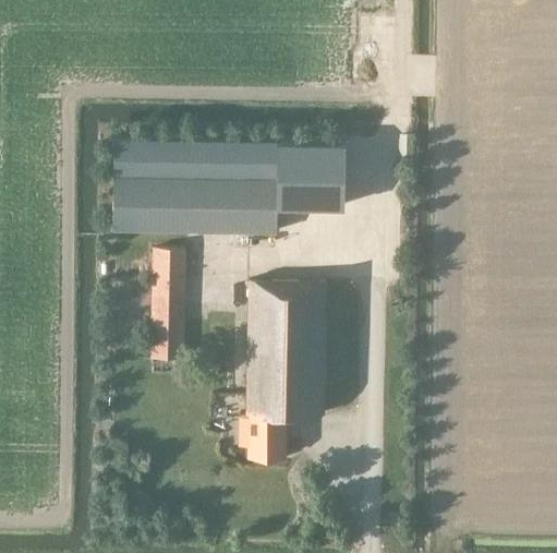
[(113,144),(112,232),(276,236),(278,147),(113,144)]
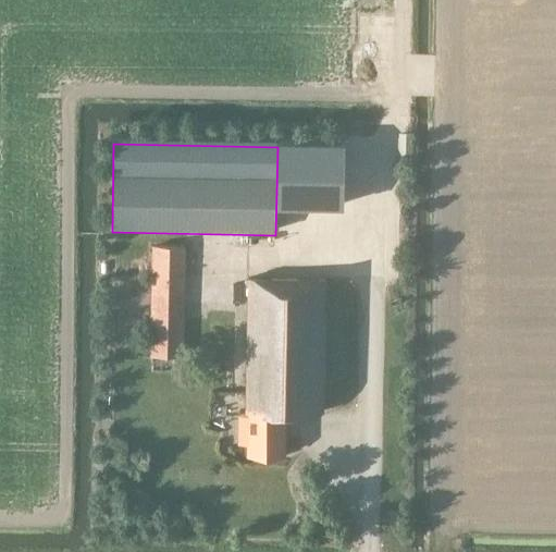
[(344,148),(278,147),(276,208),(343,210),(344,148)]
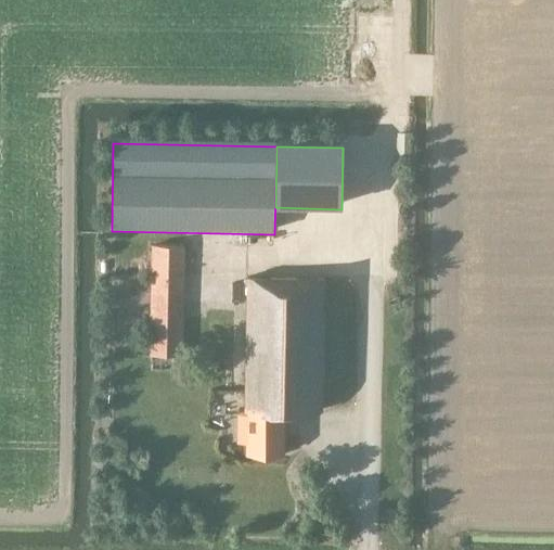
[(338,246),(300,247),(300,259),(339,258),(338,246)]
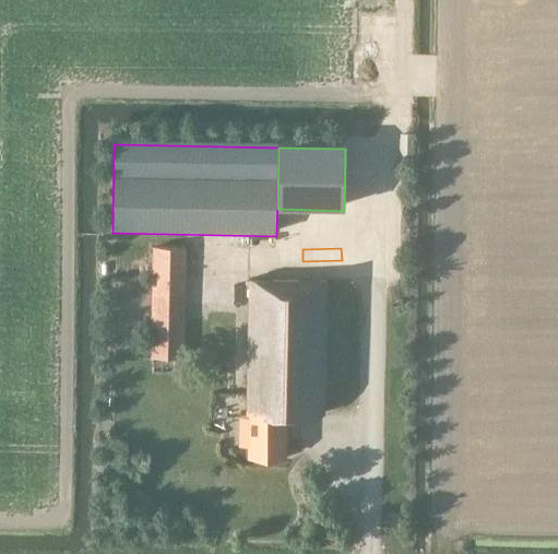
[(183,362),(186,251),(152,251),(150,361),(183,362)]
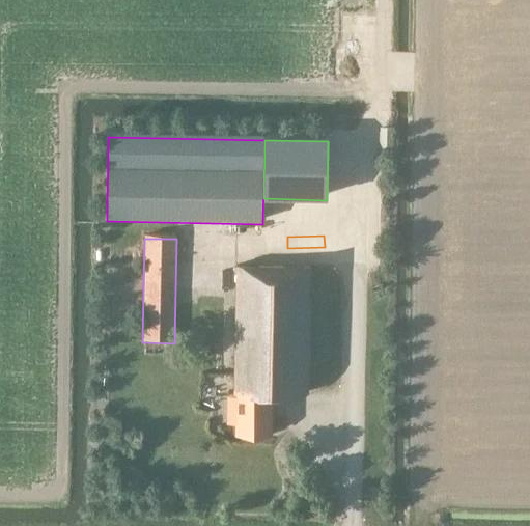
[(239,425),(239,437),(272,437),(273,396),(305,397),(307,271),(239,270),(236,400),(239,400),(239,412),(232,412),(232,425),(239,425)]
